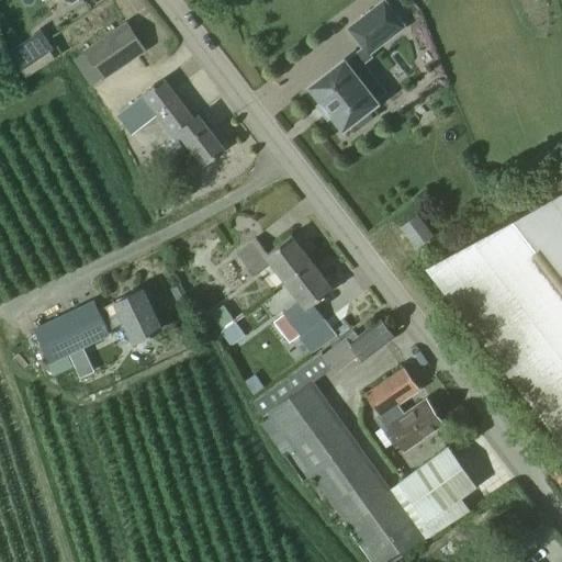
[(384,1),(350,27),(364,46),(345,62),(344,59),(311,85),(323,101),(321,103),(328,113),(332,111),(344,126),(349,122),(355,128),(371,116),(366,109),(375,101),(386,92),(363,63),(371,56),(369,52),(403,25),(384,1)]
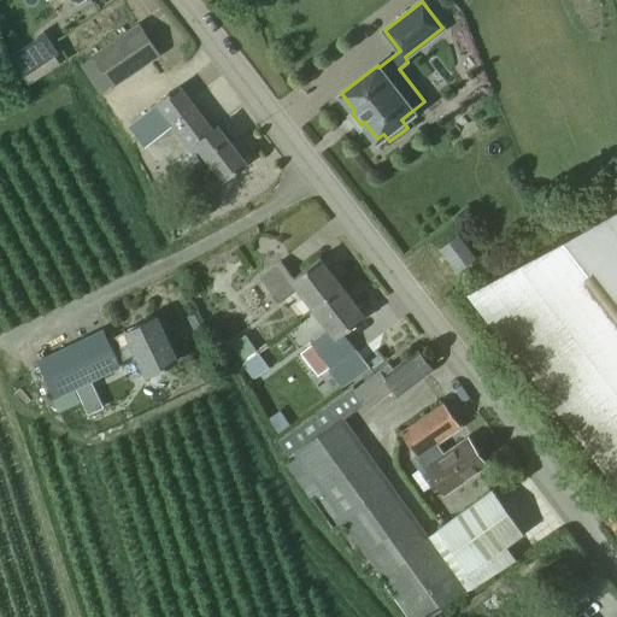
[(82,65),(100,92),(158,53),(139,24),(95,54),(97,56),(82,65)]
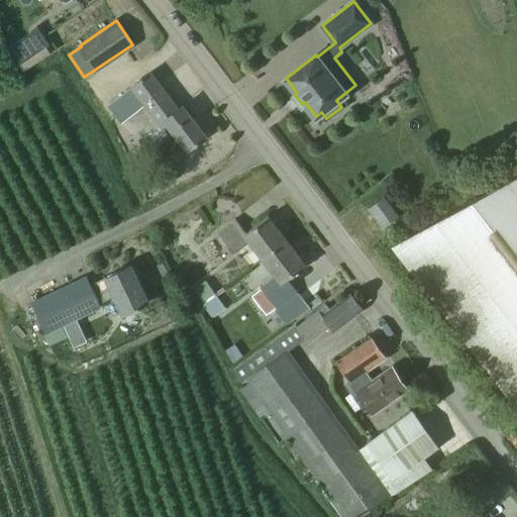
[(36,25),(6,43),(18,64),(48,45),(36,25)]
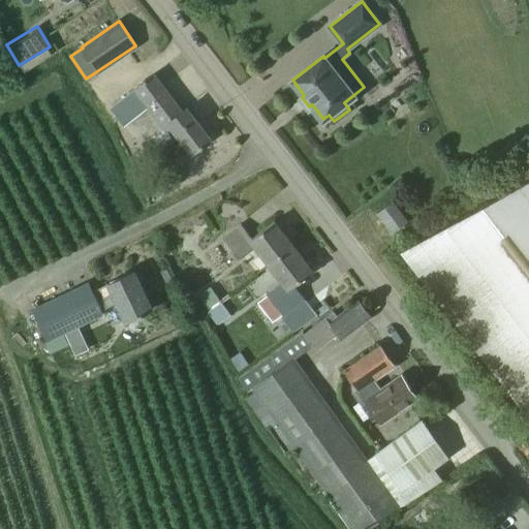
[(29,70),(59,52),(55,45),(25,64),(29,70)]
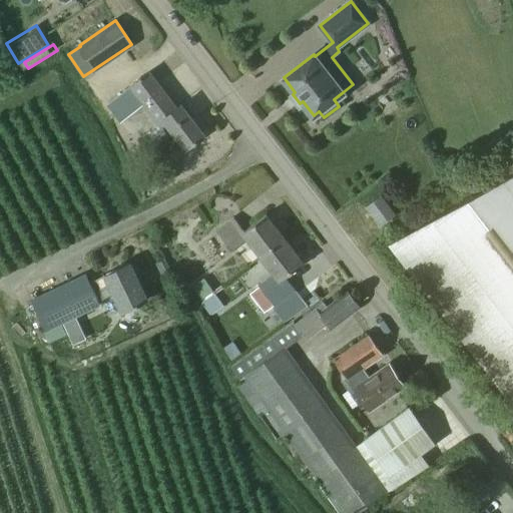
[(177,106),(150,70),(141,77),(140,75),(138,77),(138,79),(130,85),(131,86),(107,104),(121,122),(130,133),(142,124),(147,131),(158,122),(161,125),(165,121),(185,148),(204,133),(181,103),(177,106)]
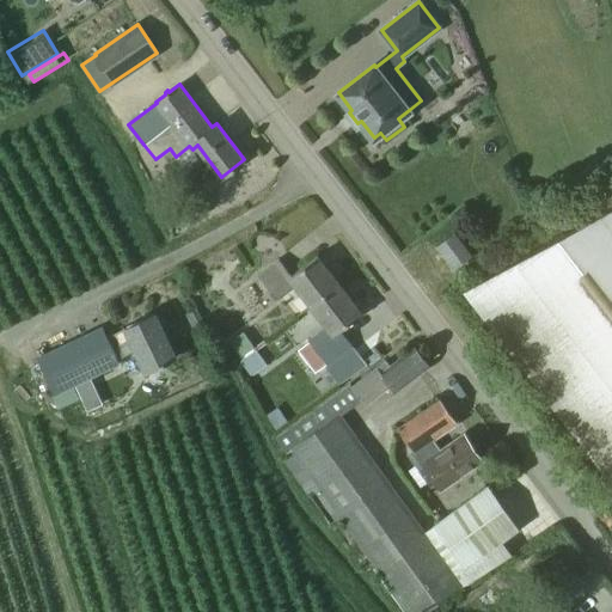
[(611,207),(463,289),(611,483),(611,207)]
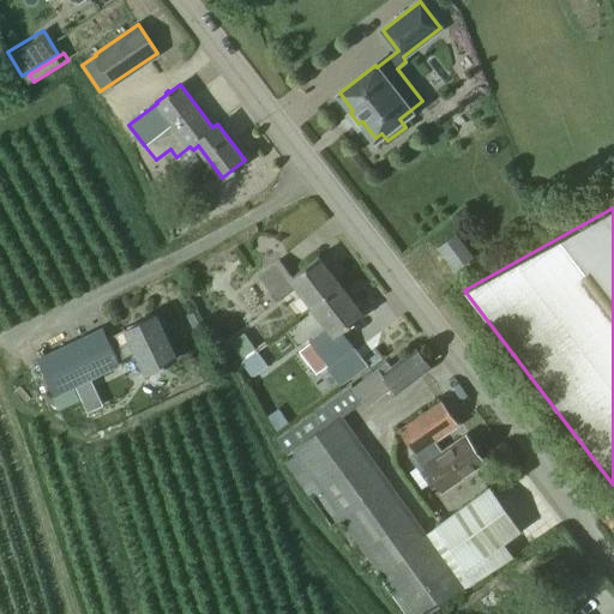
[(474,257),(456,233),(440,246),(457,269),(474,257)]
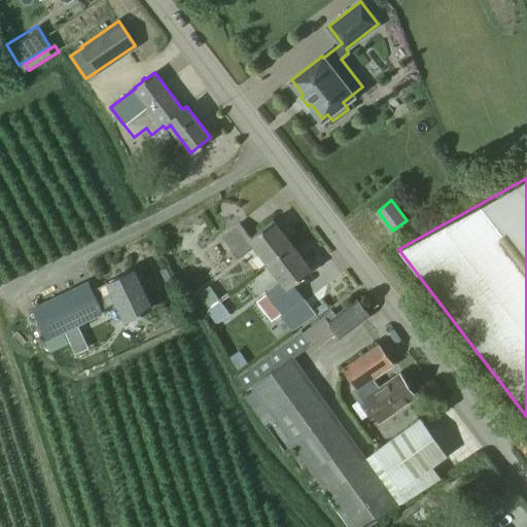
[(254,246),(268,264),(291,245),(273,220),(251,237),(240,222),(220,237),(237,259),(254,246)]
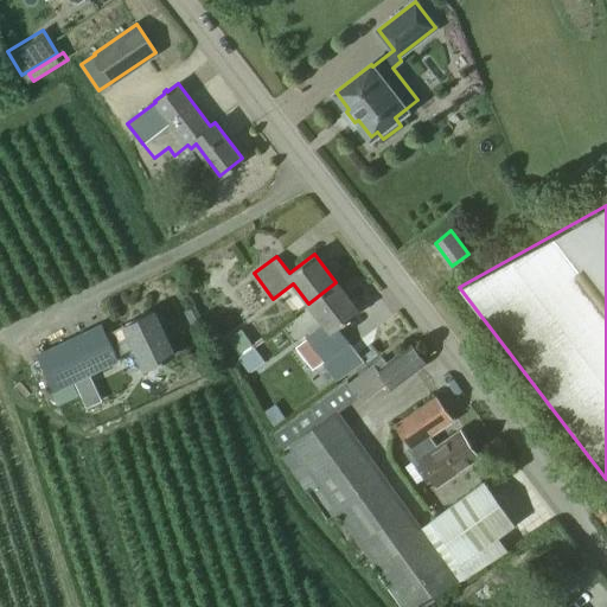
[(336,282),(308,304),(324,325),(295,346),(313,370),(325,360),(326,363),(351,344),(338,327),(359,312),(336,282)]
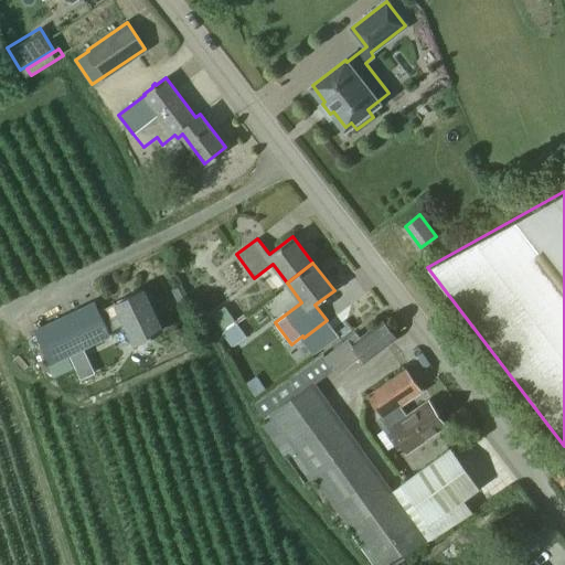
[(116,302),(119,307),(102,316),(94,300),(32,329),(49,366),(64,359),(112,337),(109,334),(127,326),(136,342),(162,330),(142,289),(116,302)]
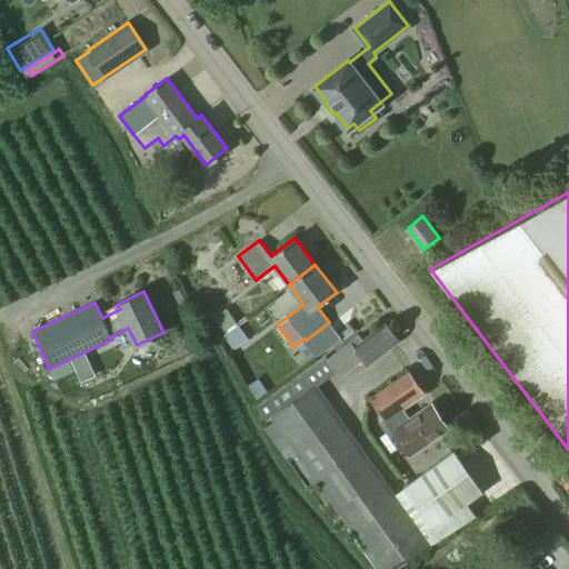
[(222,332),(236,322),(226,309),(212,319),(222,332)]
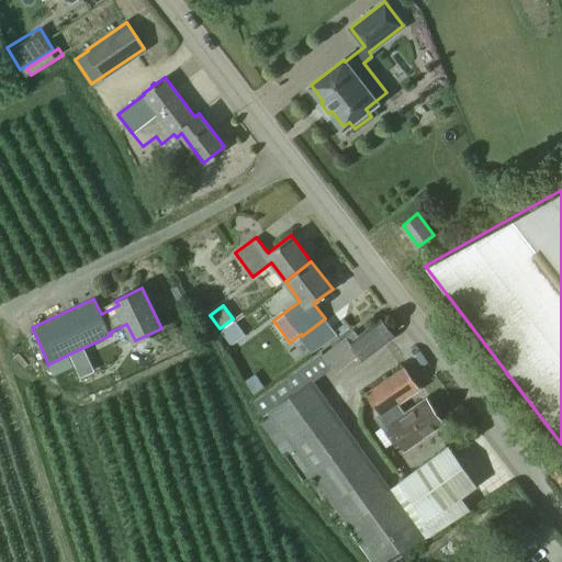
[(325,318),(302,336),(314,351),(336,334),(325,318)]
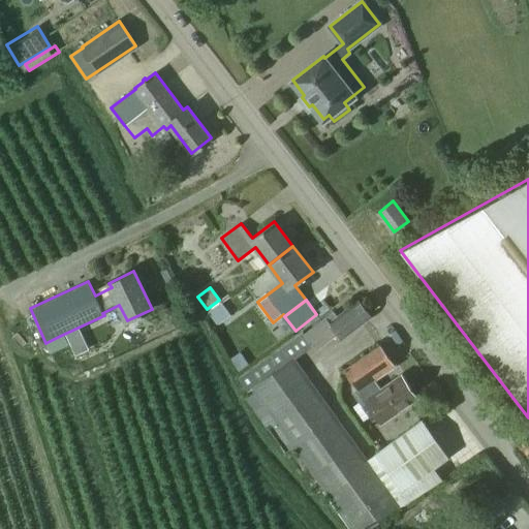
[(304,334),(303,335),(312,346),(315,350),(337,334),(340,339),(371,315),(359,300),(337,316),(334,312),(325,318),(304,334)]
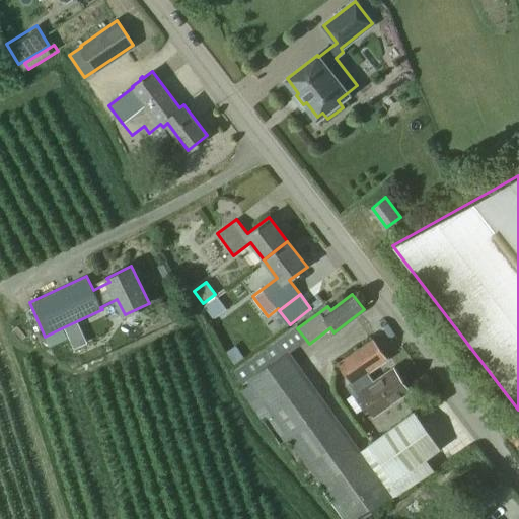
[(216,298),(205,306),(213,318),(224,309),(216,298)]
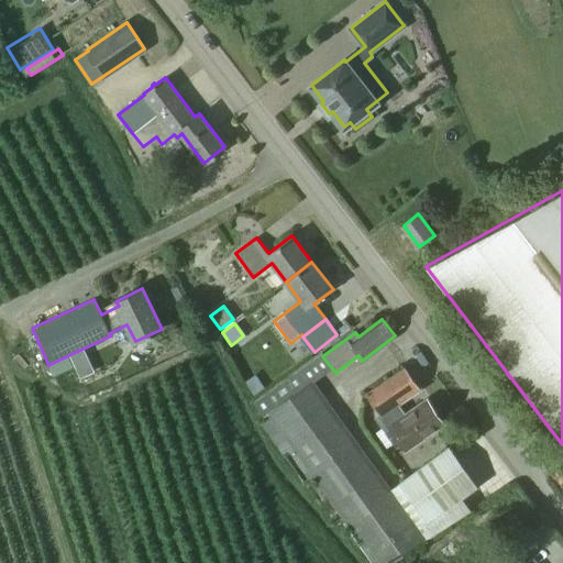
[(48,365),(54,377),(69,370),(64,357),(48,365)]
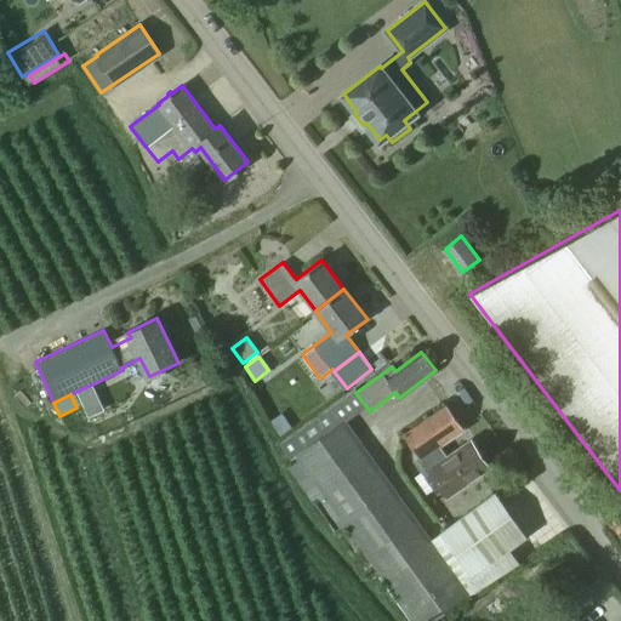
[(463,428),(446,404),(405,433),(420,455),(412,460),(436,493),(444,488),(449,496),(490,467),(472,440),(448,457),(440,444),(463,428)]
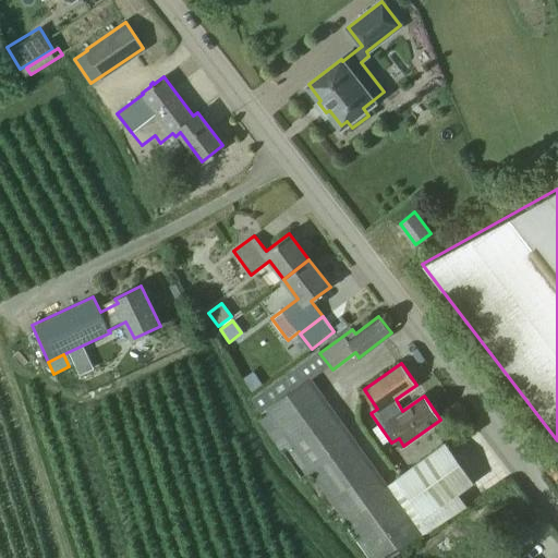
[(267,413),(258,420),(301,480),(311,473),(370,557),(388,557),(465,504),(459,494),(473,483),(445,443),(395,477),(396,480),(388,484),(313,377),(265,410),(267,413)]
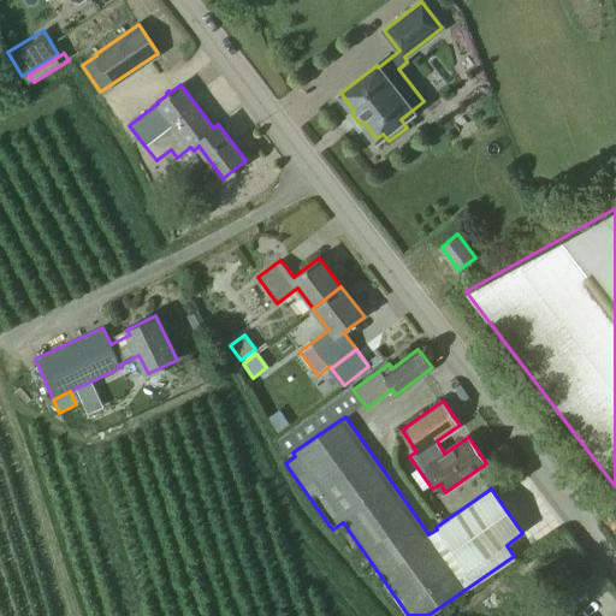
[(480,615),(492,615),(511,599),(501,587),(475,610),(480,615)]
